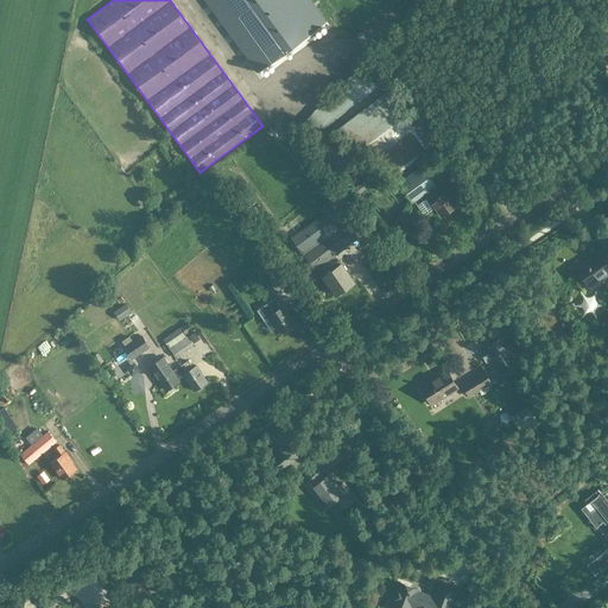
[(204,0),(258,73),(327,21),(310,0),(204,0)]
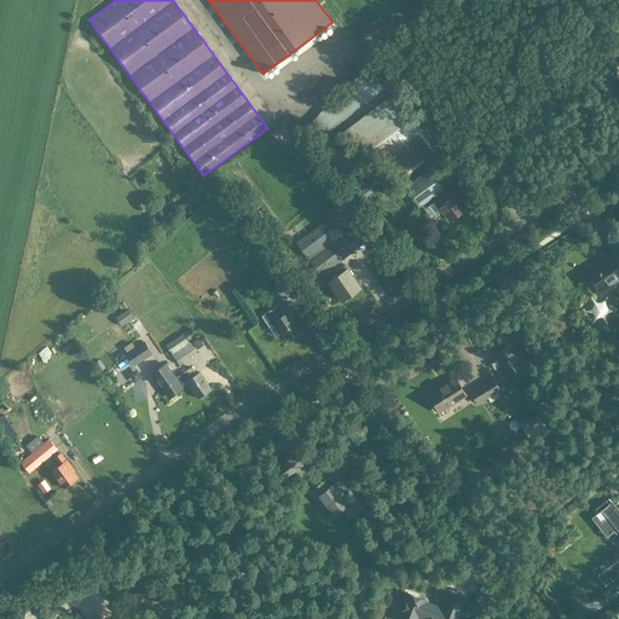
[(351,117),(385,82),(369,68),(336,104),(351,117)]
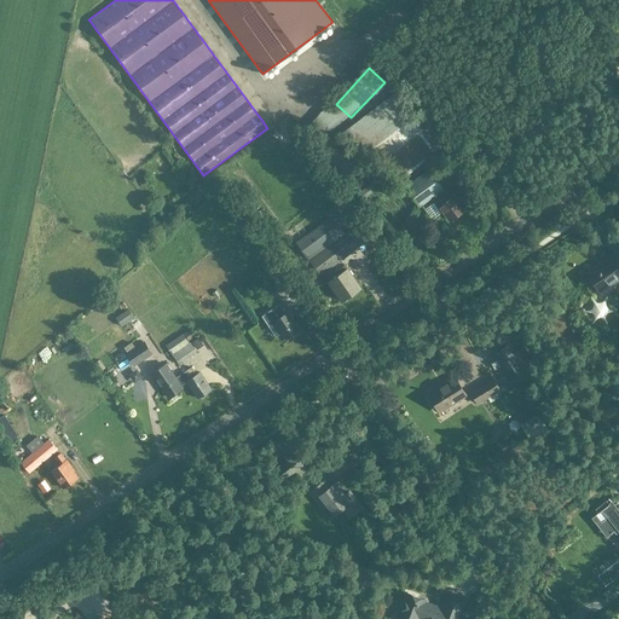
[(397,92),(364,116),(409,173),(433,154),(418,134),(426,129),(397,92)]
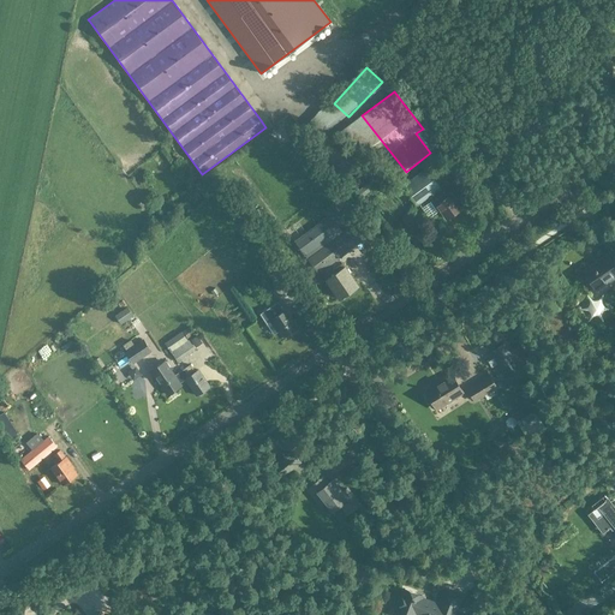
[(358,174),(322,129),(310,138),(346,184),(358,174)]
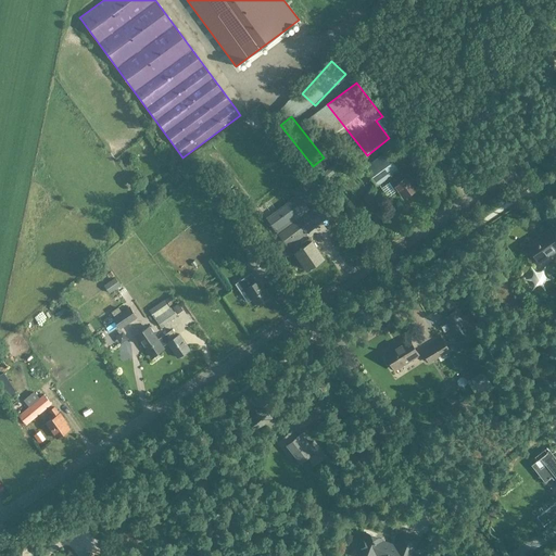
[(365,168),(377,186),(400,171),(386,152),(365,168)]
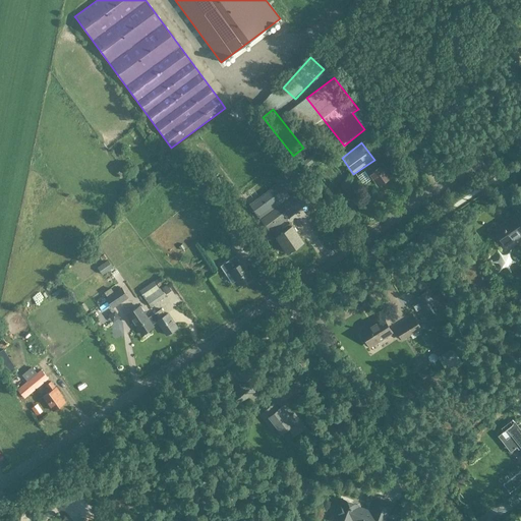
[(385,157),(380,161),(365,171),(371,179),(373,178),(379,185),(396,173),(388,161),(385,157)]
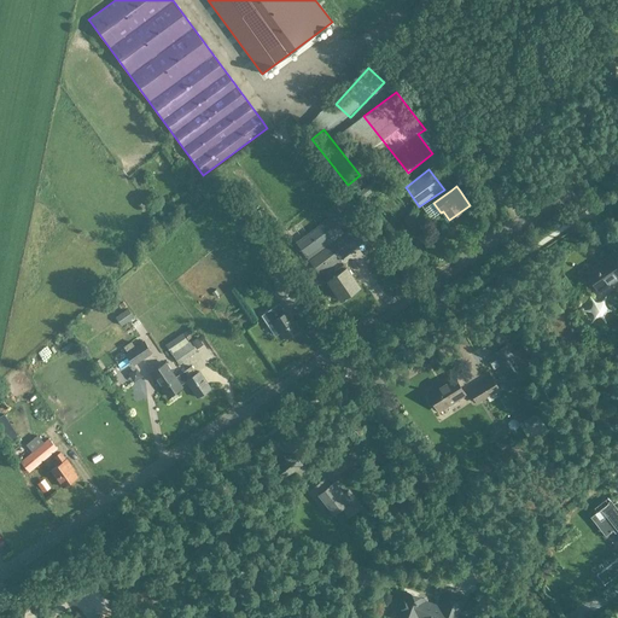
[(331,217),(296,243),(320,275),(371,238),(359,223),(344,233),(336,221),(344,216),(336,205),(327,213),(331,217)]
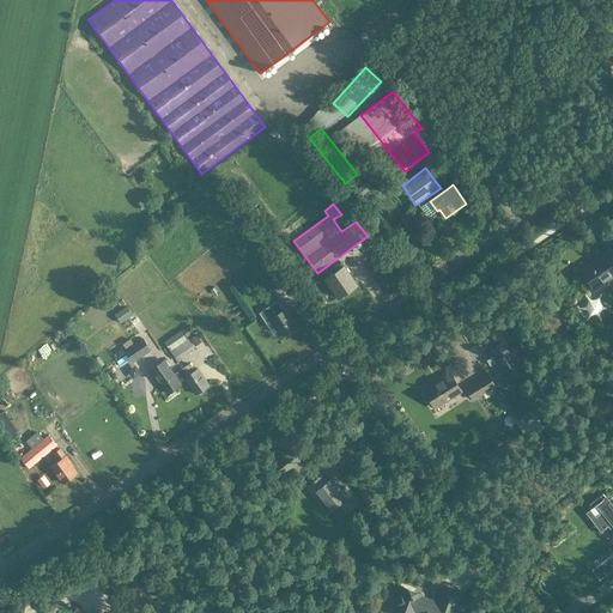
[(612,260),(608,253),(582,271),(594,290),(612,277),(612,260)]
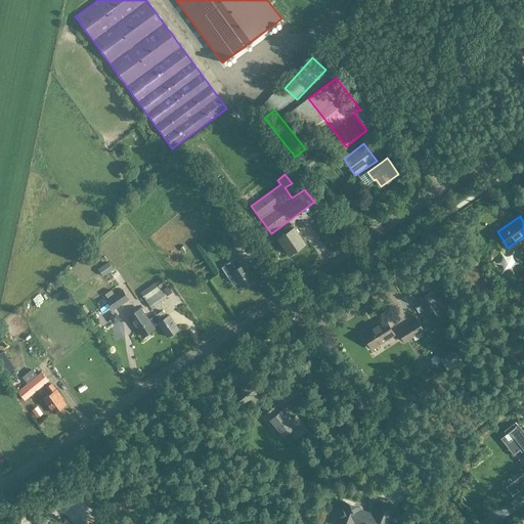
[(233,217),(222,226),(238,247),(250,237),(233,217)]
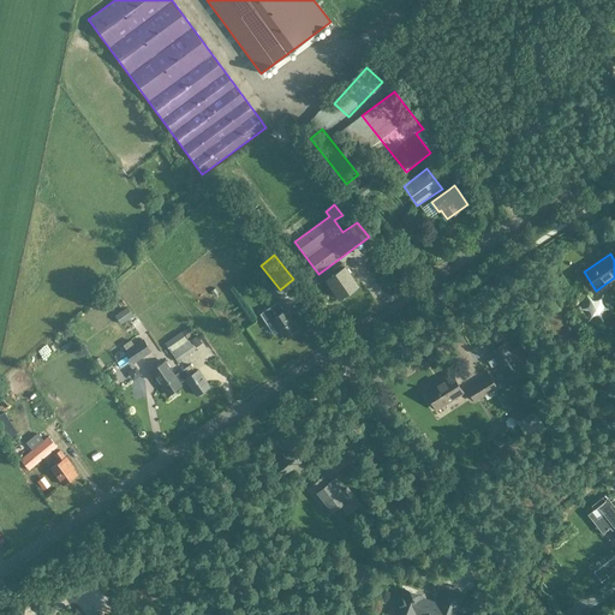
[(345,267),(327,279),(340,298),(358,286),(345,267)]
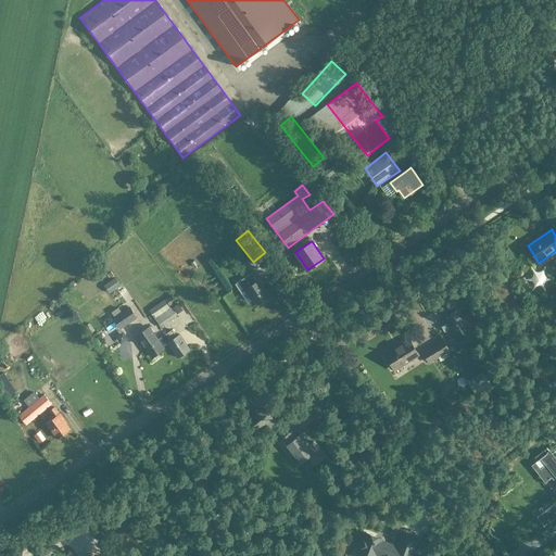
[(252,273),(245,277),(237,283),(242,292),(243,291),(250,300),(253,298),(257,304),(268,297),(257,280),(252,273)]
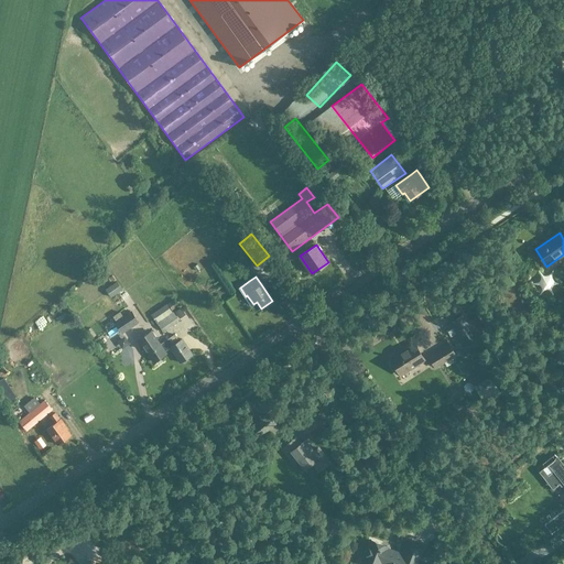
[(109,292),(111,299),(121,294),(127,307),(131,305),(122,286),(109,292)]
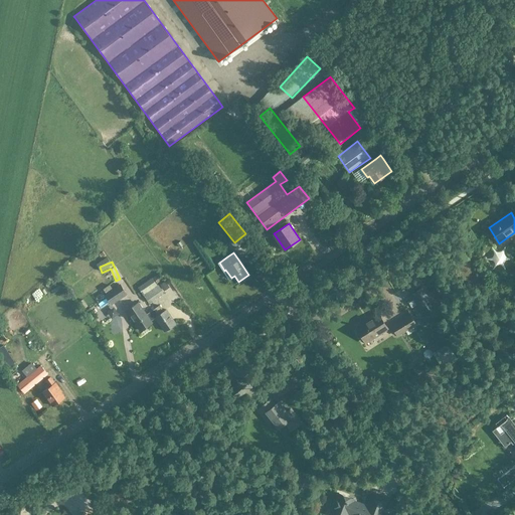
[(112,304),(127,294),(120,285),(105,295),(112,304)]
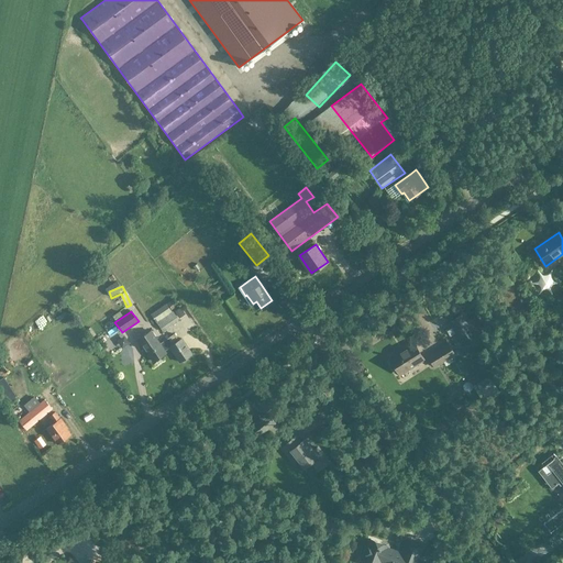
[(179,321),(173,311),(156,322),(163,332),(179,321)]
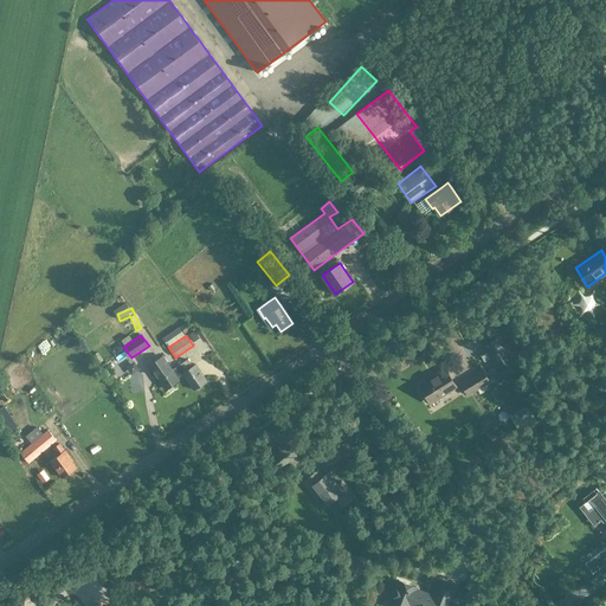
[(496,340),(485,347),(497,366),(491,369),(498,380),(515,369),(496,340)]
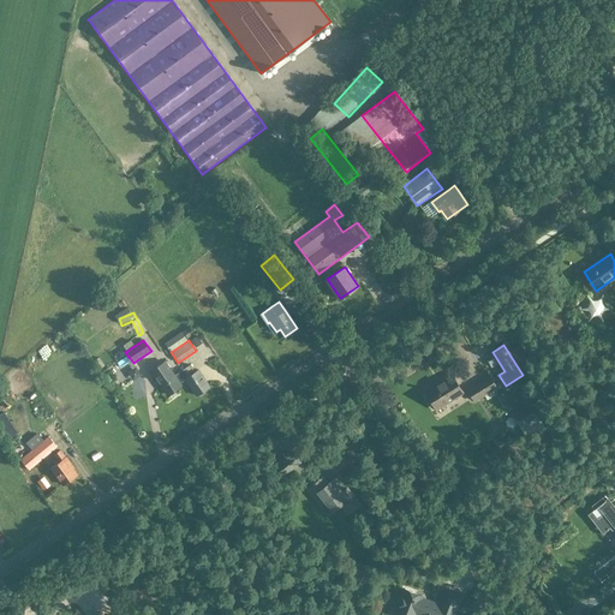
[(39,356),(30,360),(34,366),(42,362),(39,356)]
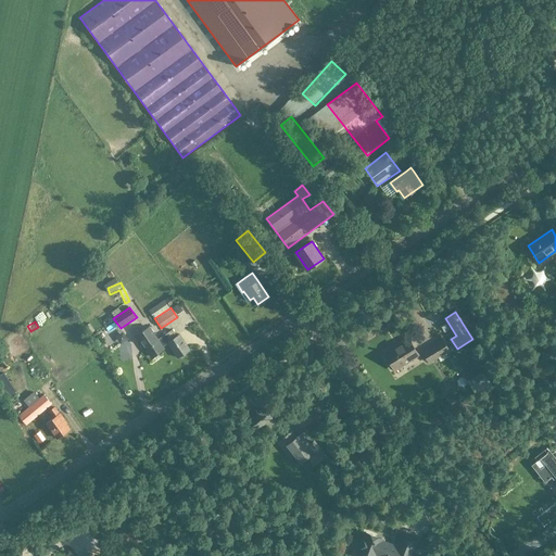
[(167,342),(163,337),(158,340),(149,327),(137,335),(143,345),(144,344),(147,348),(146,348),(151,356),(153,355),(154,356),(159,353),(159,352),(164,349),(162,346),(167,342)]
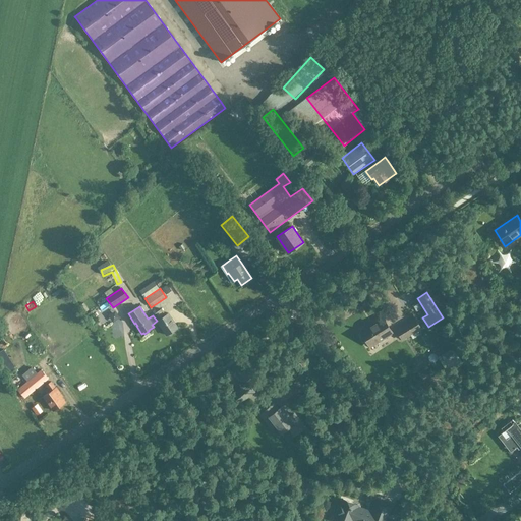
[(110,315),(115,324),(124,316),(118,309),(110,315)]
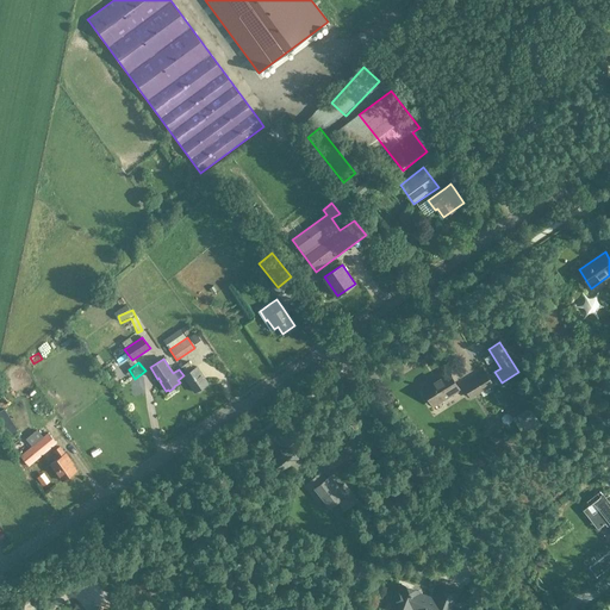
[(190,362),(179,369),(184,375),(195,392),(197,391),(198,392),(203,388),(203,387),(209,384),(197,367),(194,368),(190,362)]
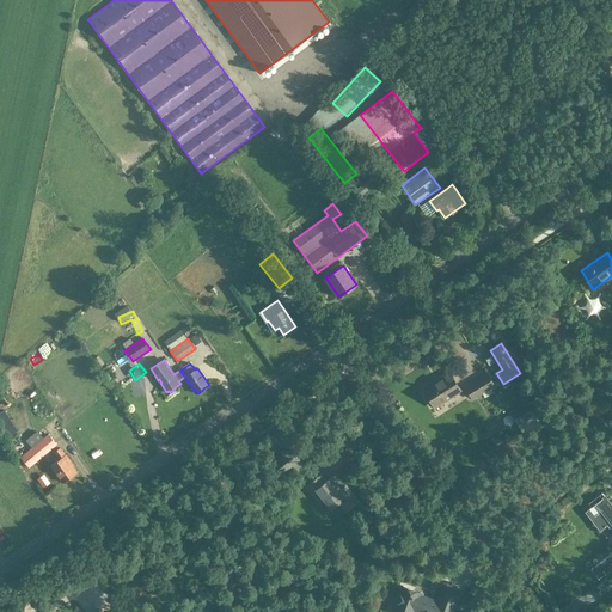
[(426,389),(436,407),(461,391),(450,373),(426,389)]
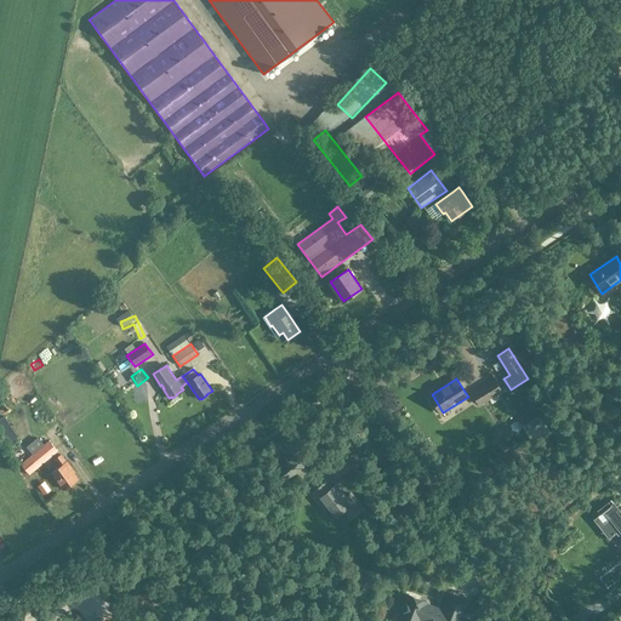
[(500,399),(496,393),(501,391),(495,380),(472,393),(479,404),(489,398),(493,404),(500,399)]
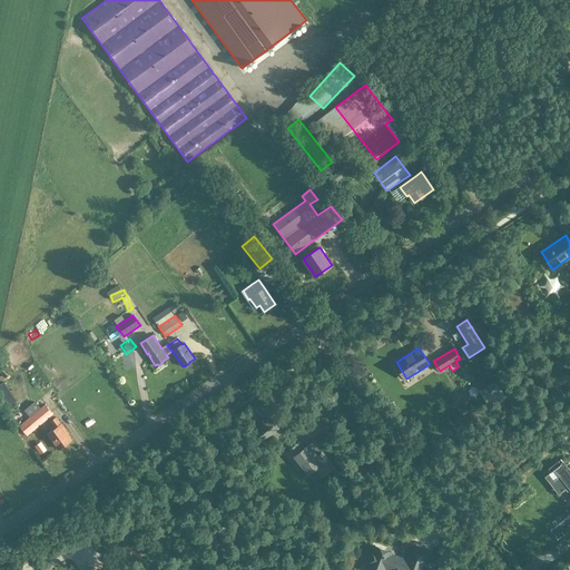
[(129,369),(138,366),(136,354),(127,355),(129,369)]
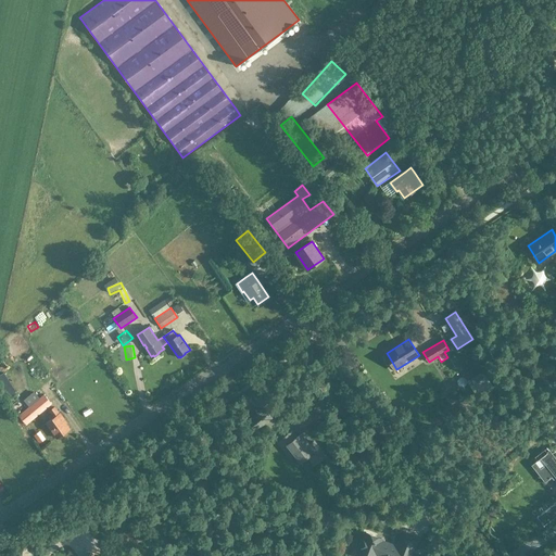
[(476,369),(469,375),(472,380),(480,376),(476,369)]
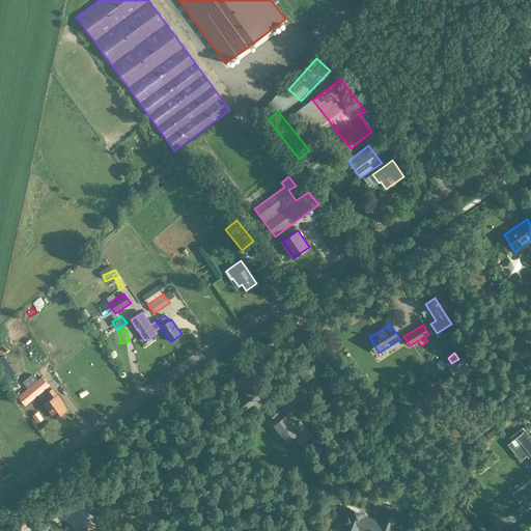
[(50,386),(43,376),(18,397),(25,407),(50,386)]
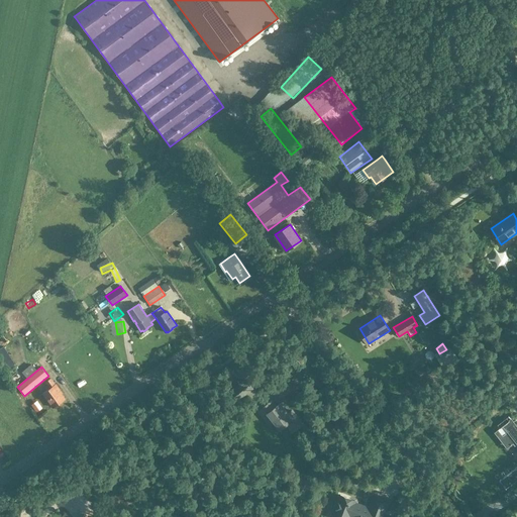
[(54,407),(65,399),(62,395),(64,394),(52,378),(45,383),(50,388),(43,393),(54,407)]
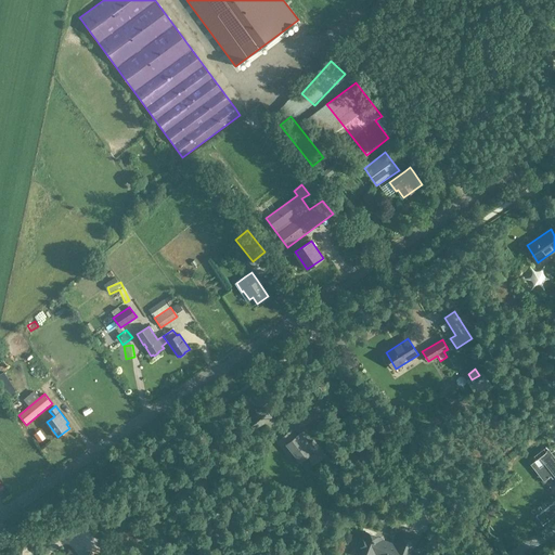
[(257,428),(265,422),(271,417),(263,408),(249,418),(257,428)]
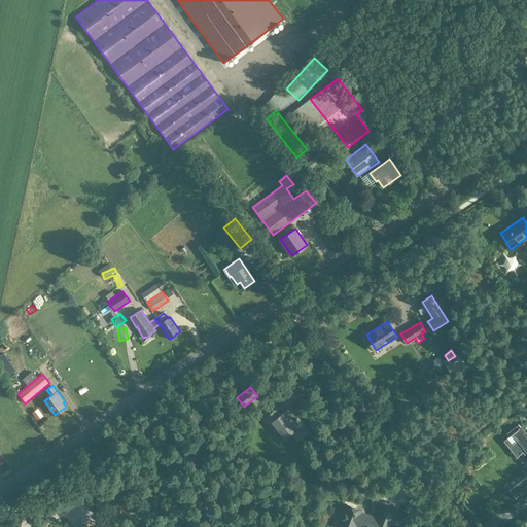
[(264,419),(268,424),(274,432),(279,428),(285,437),(292,432),(299,441),(308,432),(297,419),(293,422),(284,412),(281,415),(276,409),(264,419)]
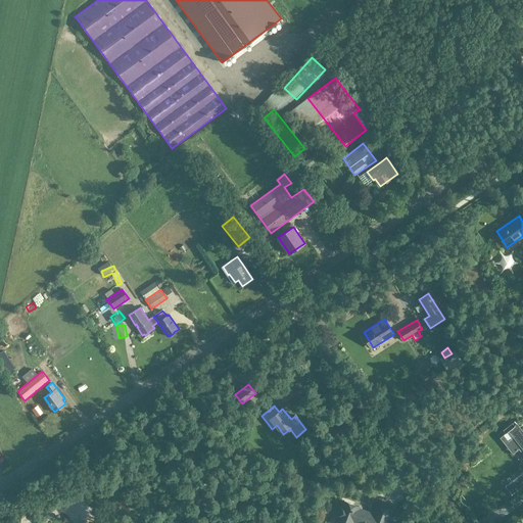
[(522,425),(522,424),(519,427),(517,424),(508,430),(522,448),(522,472),(506,486),(512,493),(522,484),(522,431),(522,430),(522,425)]
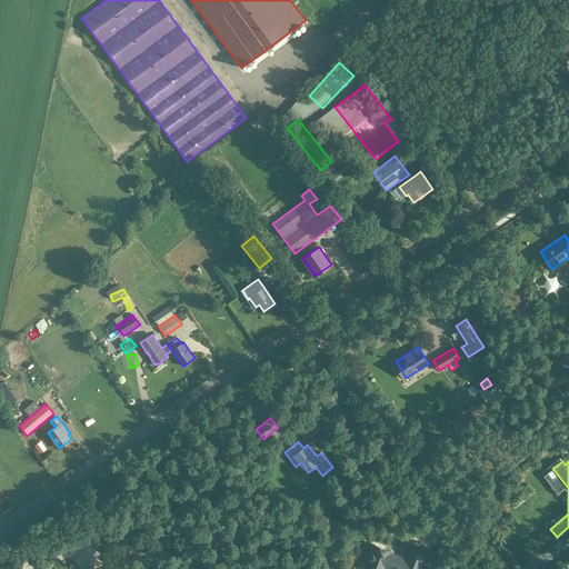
[(549,477),(556,483),(560,479),(553,472),(549,477)]
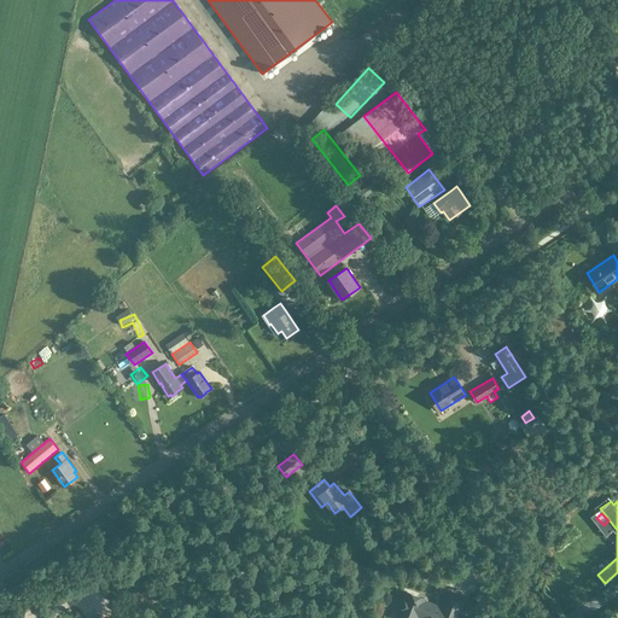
[(162,571),(152,578),(162,590),(172,583),(162,571)]
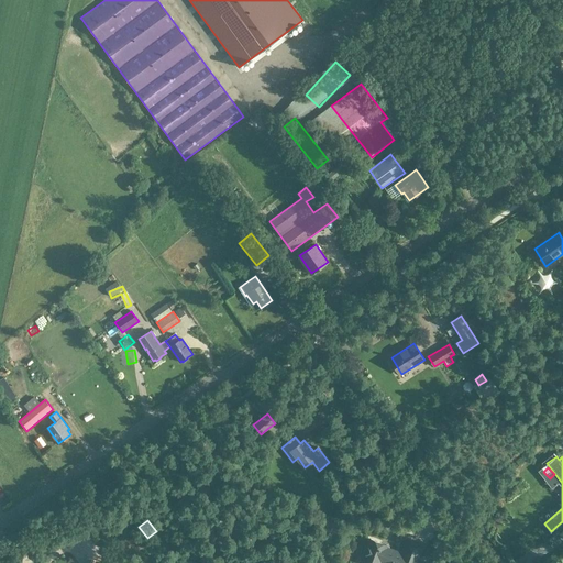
[(379,562),(381,562),(382,562),(423,562),(417,560),(422,545),(408,540),(405,551),(406,554),(403,555),(386,549),(386,547),(386,545),(385,548),(381,545),(382,544),(370,540),(361,562),(379,562)]
